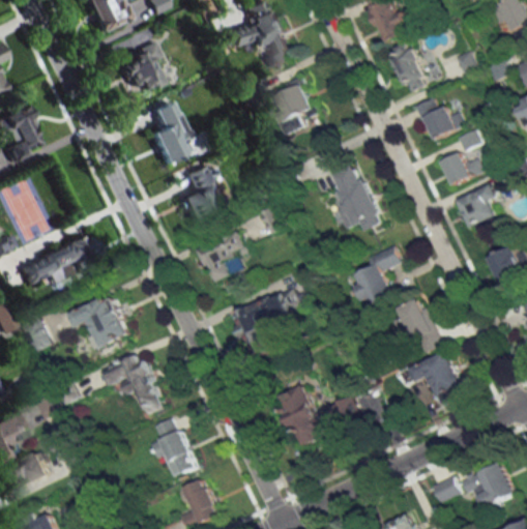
[(125,17),(117,0),(80,0),(94,31),(125,17)]
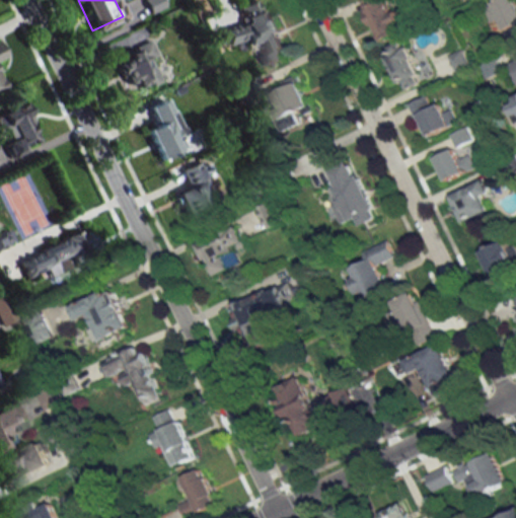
[(139,0),(144,12),(162,6),(159,0),(139,0)]
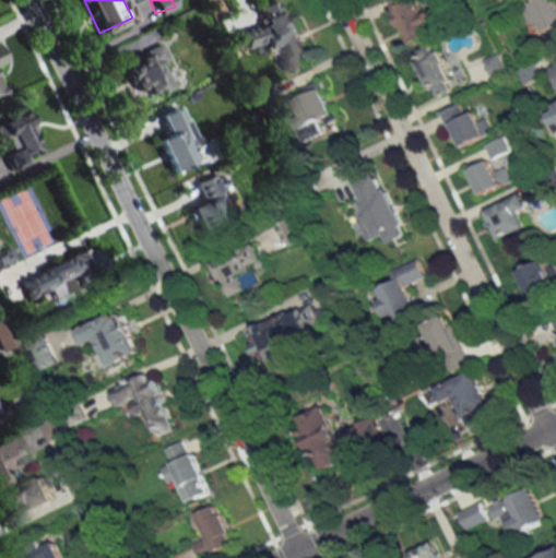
[(309,61),(288,11),(278,15),(270,0),(268,0),(252,7),(259,23),(235,33),(241,47),(260,40),(263,47),(278,42),(282,55),(276,57),(282,71),(309,61)]
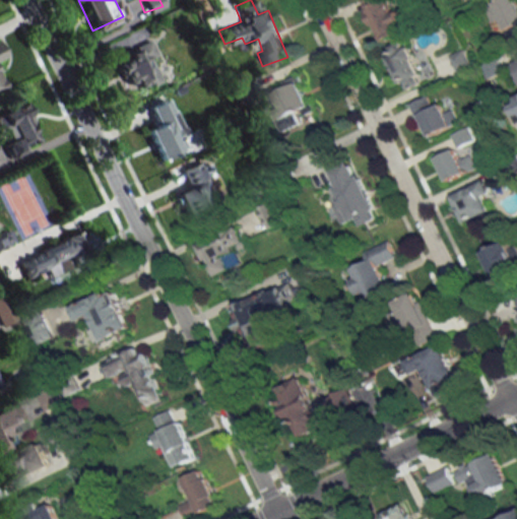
[(361,0),(378,41),(401,31),(388,0),(361,0)]
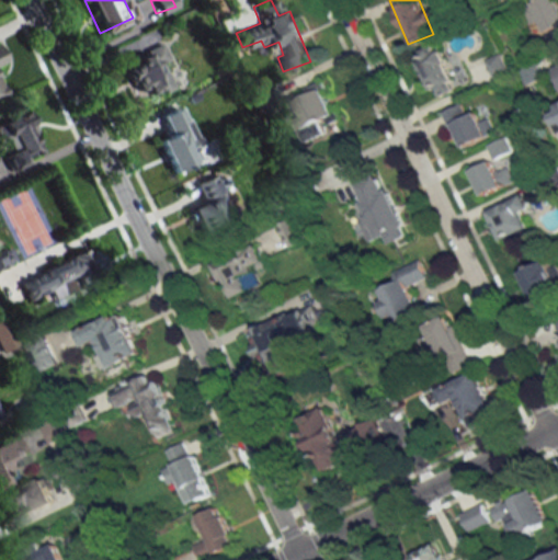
[(557,43),(557,6),(555,0),(536,0),(523,6),(532,24),(541,20),(551,46),(557,43)]
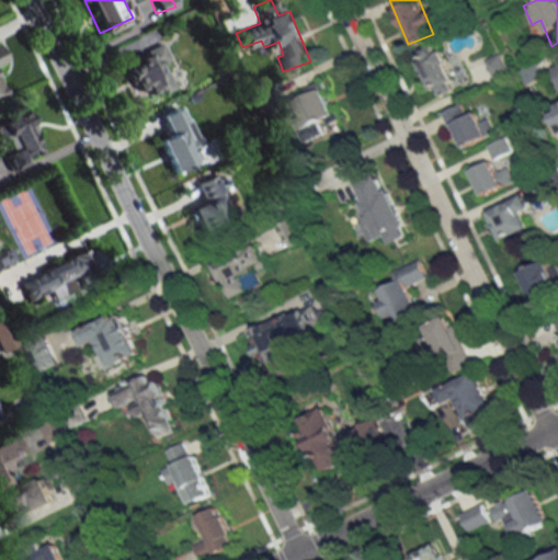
[(434,43),(412,52),(433,96),(454,87),(434,43)]
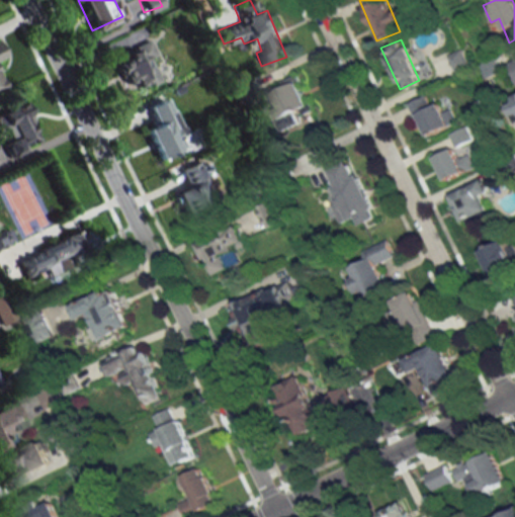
[(150,81),(142,61),(153,57),(147,41),(109,56),(120,83),(130,79),(133,87),(150,81)]
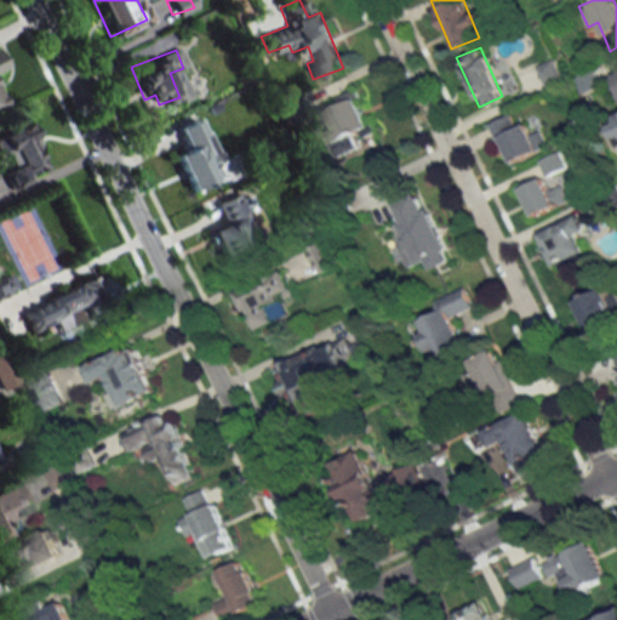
[(543,85),(560,78),(550,57),(535,66),(543,85)]
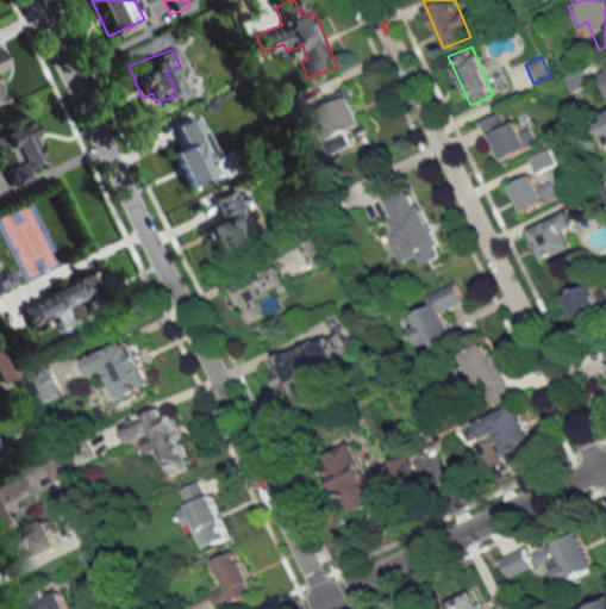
[(326,153),(351,143),(349,136),(364,130),(348,88),(316,101),(326,129),(318,131),(326,153)]
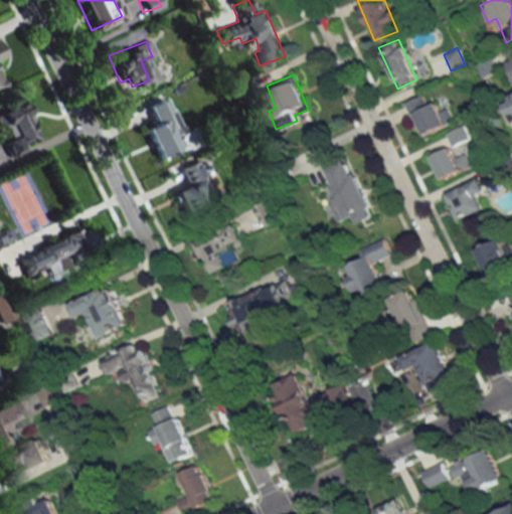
[(503,108),(509,123),(511,122),(511,92),(507,95),(511,105),(503,108)]
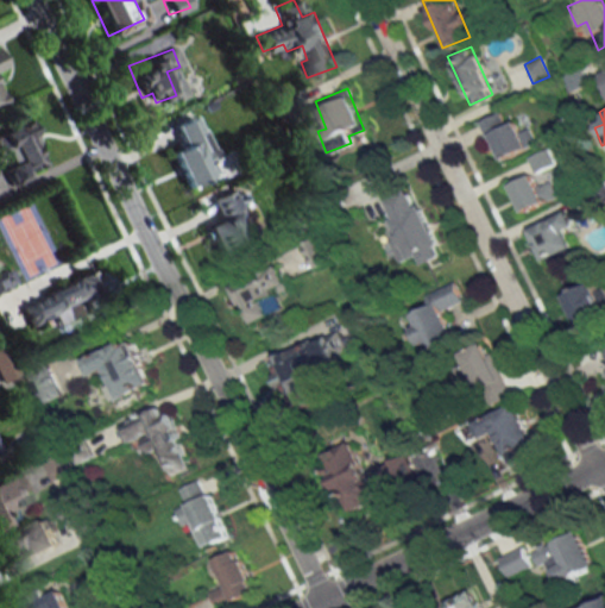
[(535,143),(527,125),(516,130),(511,118),(504,121),(499,111),(478,120),(496,161),(535,143)]
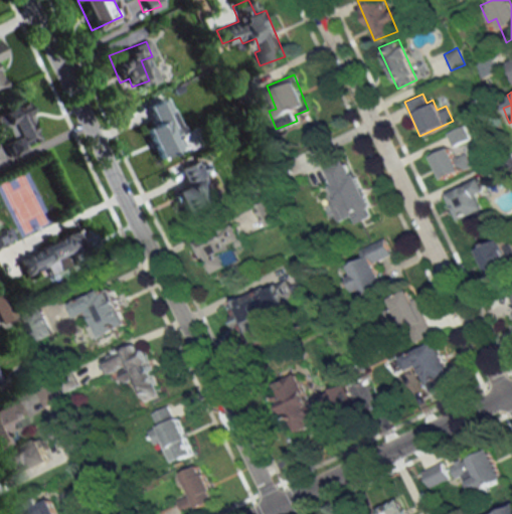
[(154,159),(181,147),(176,136),(180,134),(164,96),(142,106),(150,125),(141,129),(154,159)]
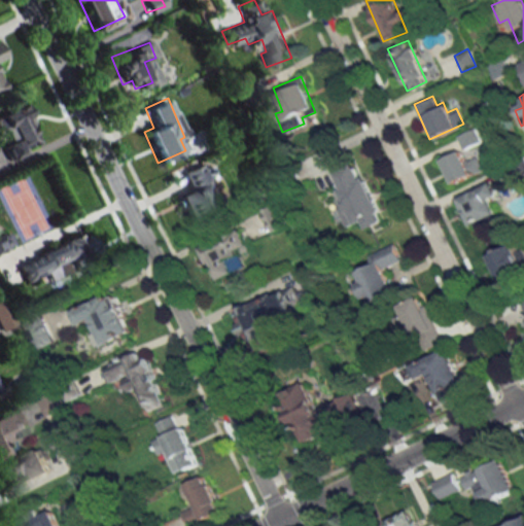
[(23,152),(18,143),(29,138),(14,107),(0,114),(0,130),(7,127),(12,139),(0,145),(7,160),(23,152)]
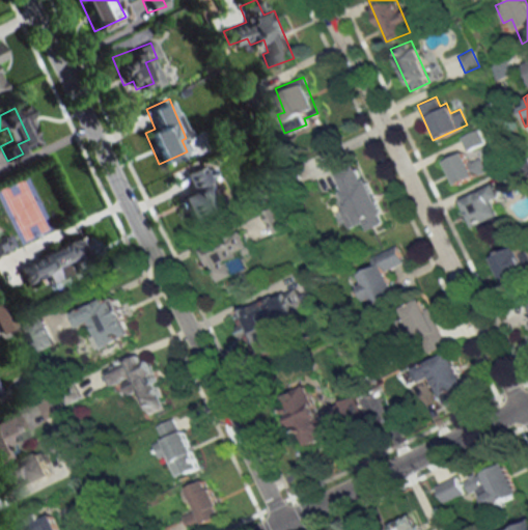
[(482,141),(476,129),(460,137),(466,149),(482,141)]
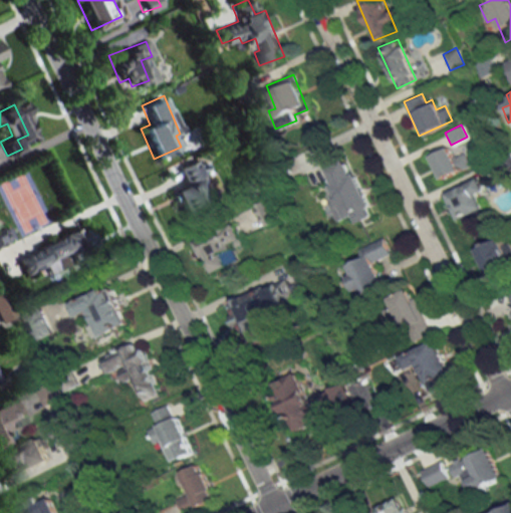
[(465,152),(451,155),(449,148),(431,153),(437,177),(469,168),(465,152)]
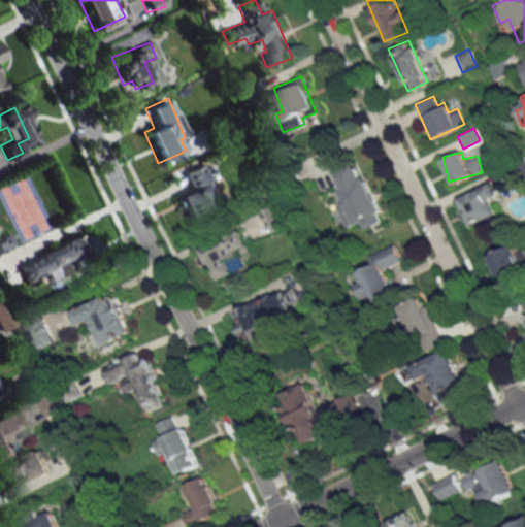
[(338,208),(346,228),(380,215),(359,162),(333,171),(347,204),(338,208)]
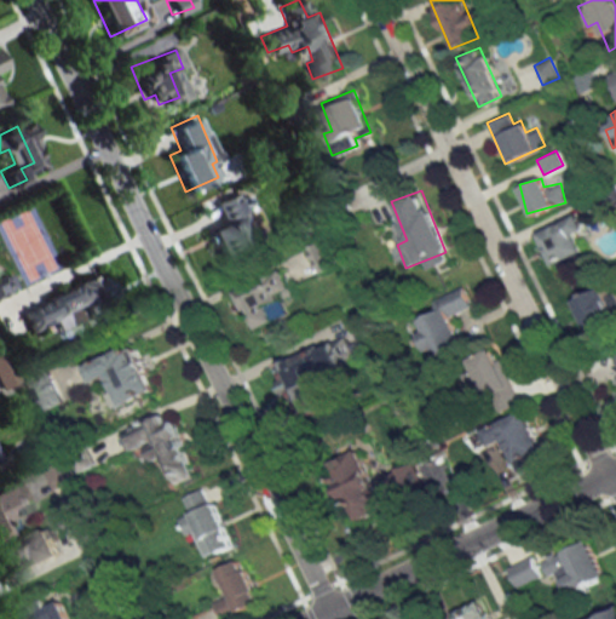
[(205,229),(223,271),(259,257),(232,193),(211,201),(219,223),(205,229)]
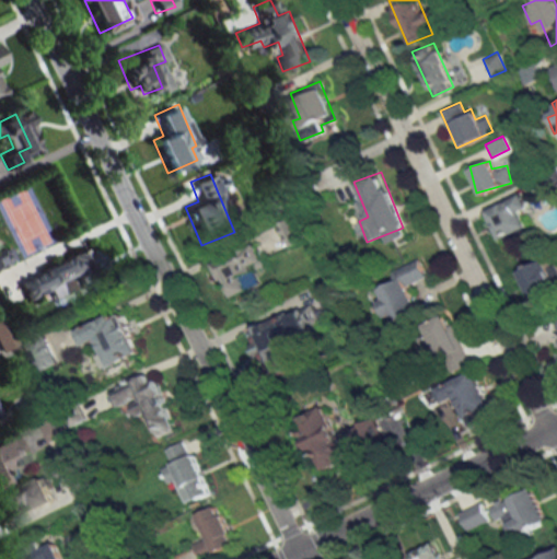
[(499,239),(526,225),(520,212),(529,209),(521,193),(486,210),(499,239)]
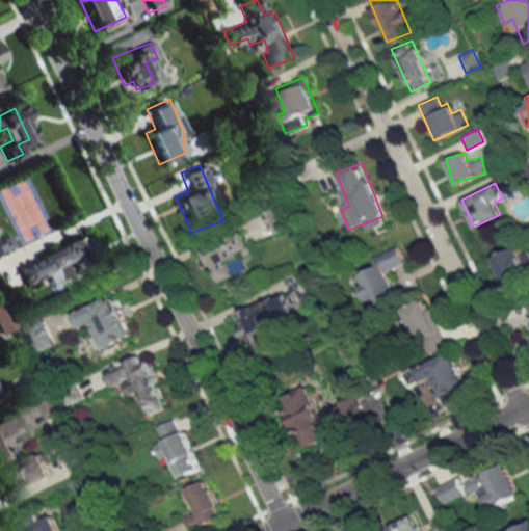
[(287,226),(276,206),(262,213),(272,233),(287,226)]
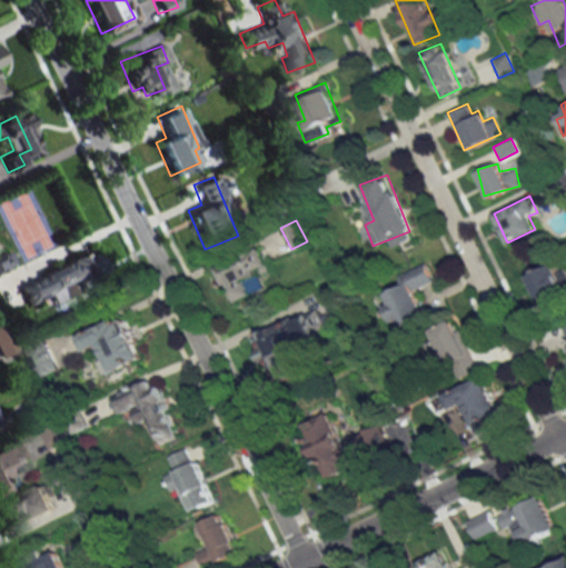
[(232,302),(261,287),(256,275),(269,268),(257,246),(215,267),(232,302)]
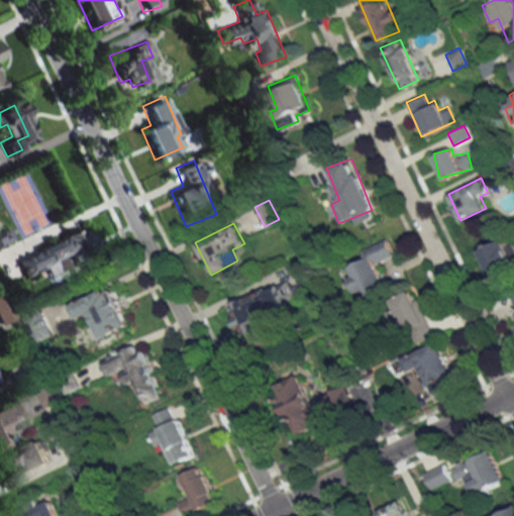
[(0,246),(12,240),(5,225),(0,227),(0,246)]
